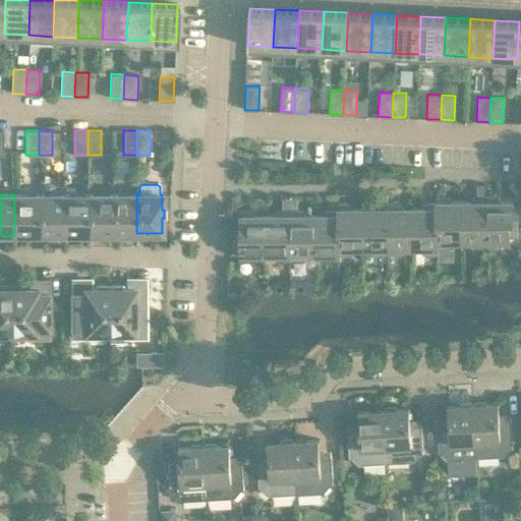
[(39,234),(39,194),(14,194),(14,236),(27,236),(27,234),(39,234)]
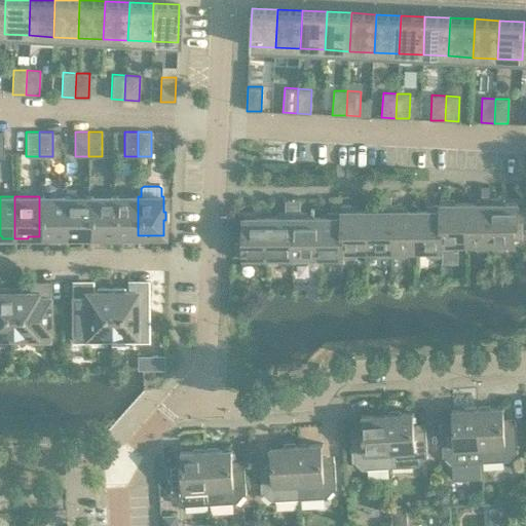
[(64,238),(64,196),(39,196),(39,236),(51,236),(51,238),(64,238)]
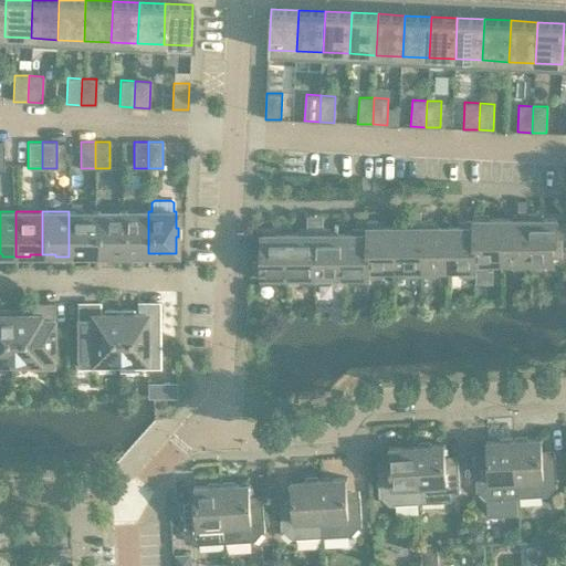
[(69,211),(69,257),(83,257),(83,253),(95,253),(95,211),(69,211)]
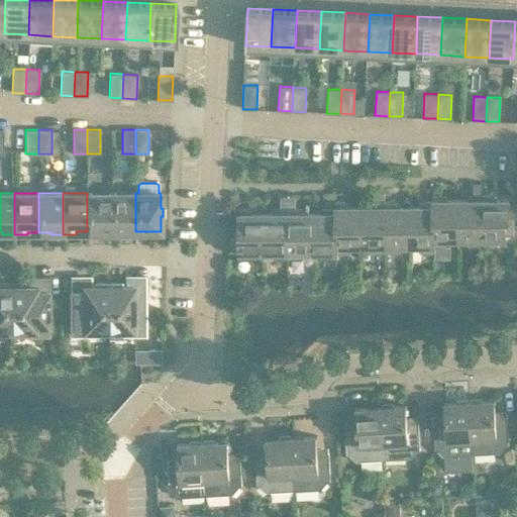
[(111,193),(87,193),(87,231),(99,231),(99,234),(111,234),(111,193)]
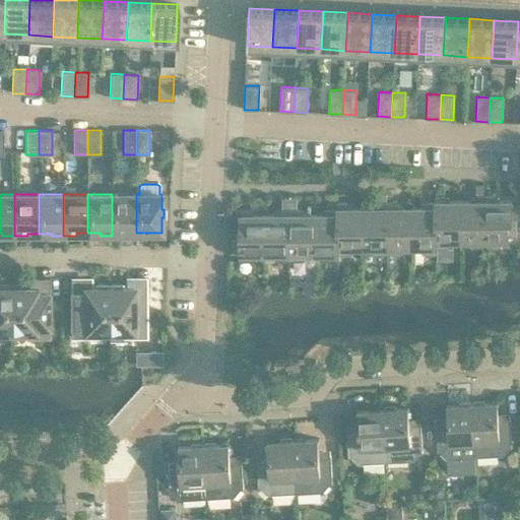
[(136,233),(136,194),(112,194),(112,236),(125,236),(125,233),(136,233)]
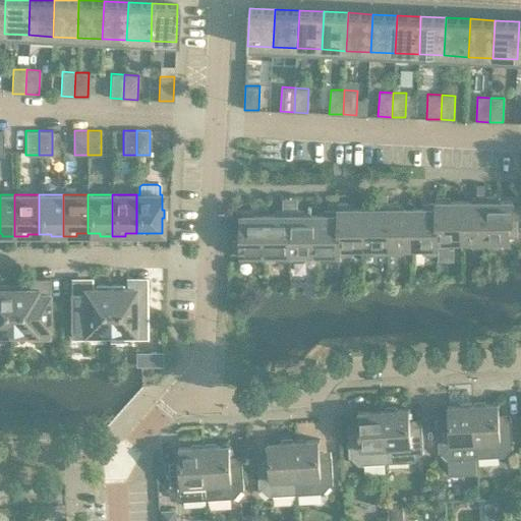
[(463,221),(463,201),(445,201),(445,196),(436,196),(436,203),(437,203),(437,248),(439,248),(450,248),(454,244),(454,240),(459,240),(459,221),(463,221)]
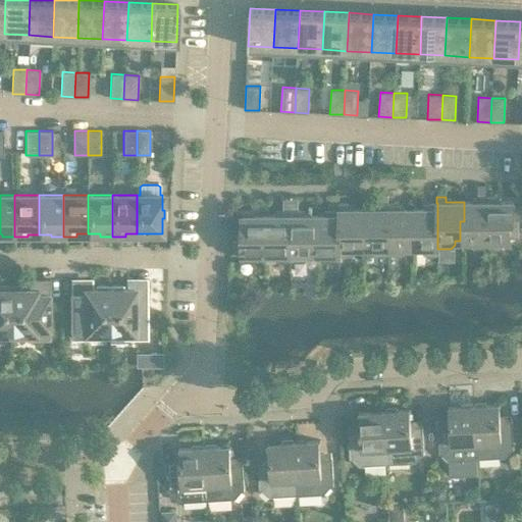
[(486,249),(486,197),(478,197),(478,202),(464,202),(464,221),(460,221),(460,241),(470,241),(470,245),(473,249),(486,249)]
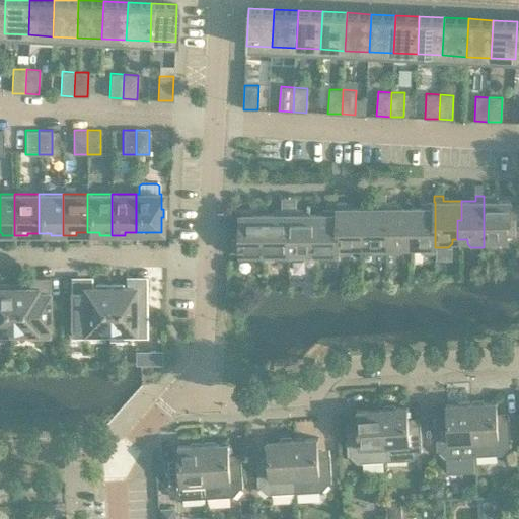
[(484,196),(484,247),(497,247),(501,243),(501,239),(507,239),(507,235),(515,235),(515,219),(511,219),(511,201),(492,201),(492,196),(484,196)]
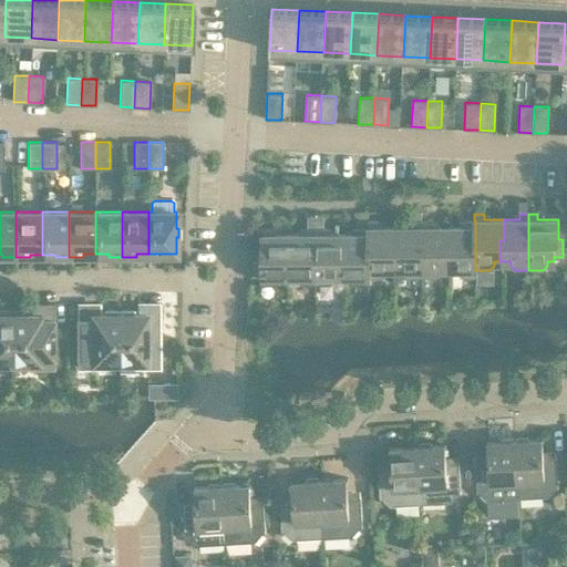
[(398,247),(398,227),(378,227),(378,220),(367,220),(367,227),(369,227),(369,277),(370,277),(383,277),(388,274),(388,268),(393,268),(393,247),(398,247)]
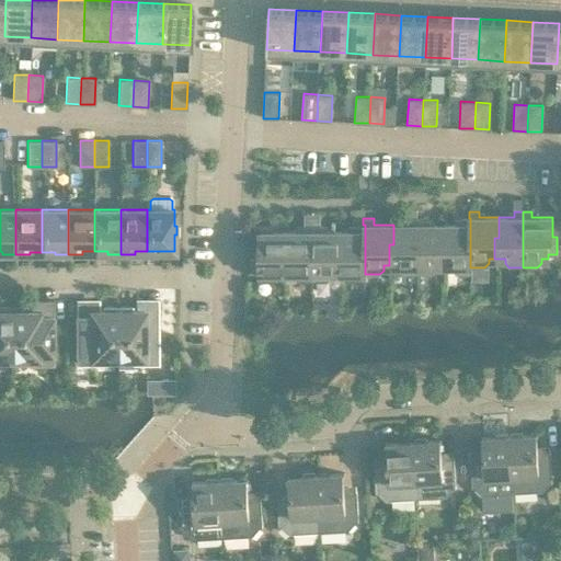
[(418,274),(418,218),(409,218),(409,225),(393,225),(393,244),(389,244),(389,265),(400,265),(400,271),(403,274),(418,274)]
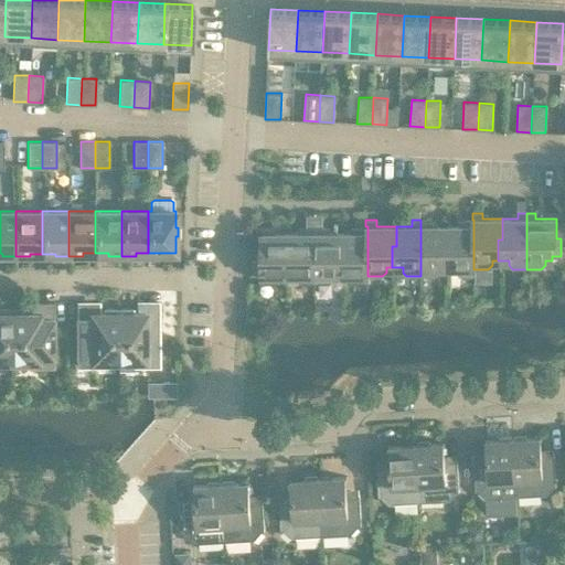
[(449,246),(449,225),(429,225),(429,220),(420,220),(420,276),(435,276),(439,272),(439,267),(445,267),(445,246),(449,246)]
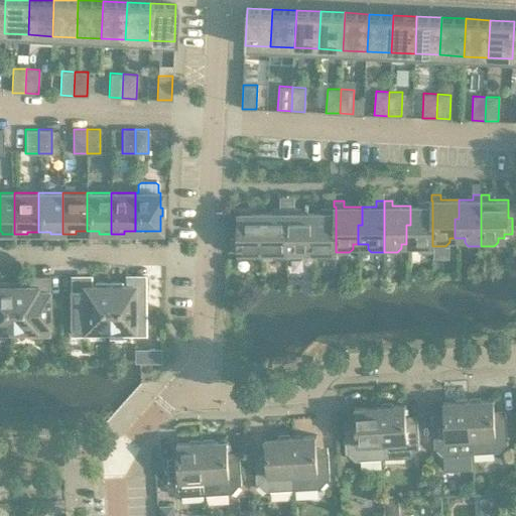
[(432,201),(431,201),(424,201),(424,206),(410,206),(410,225),(406,225),(406,244),(416,244),(416,248),(419,252),(434,252),(434,246),(432,246),(432,201)]
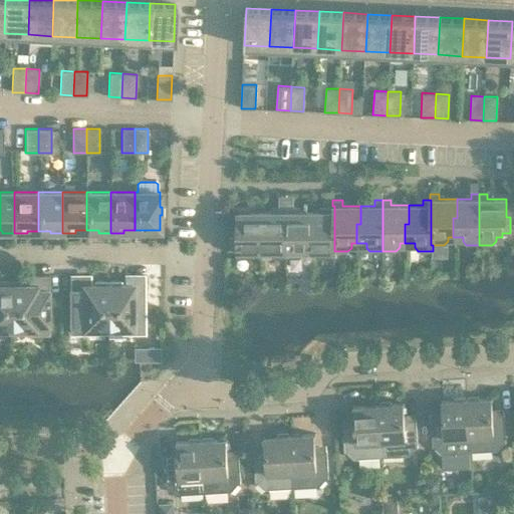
[(334,206),(332,206),(326,206),(326,212),(312,212),(312,230),(308,231),(308,249),(317,249),(317,254),(321,257),(335,257),(335,251),(334,251),(334,206)]
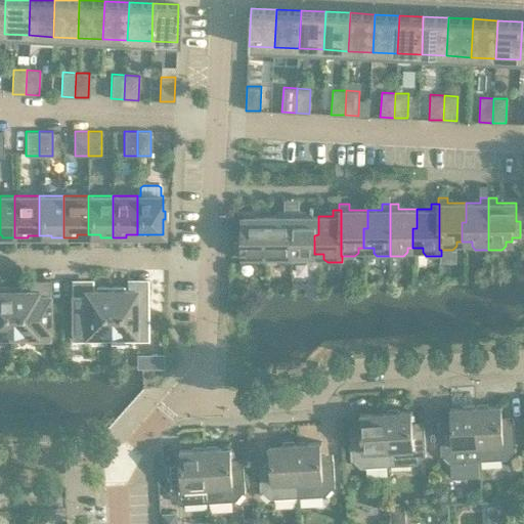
[(269,235),(269,216),(251,216),(251,211),(242,211),(242,241),(242,255),(242,263),(256,263),(260,259),(260,255),(265,255),(265,235),(269,235)]
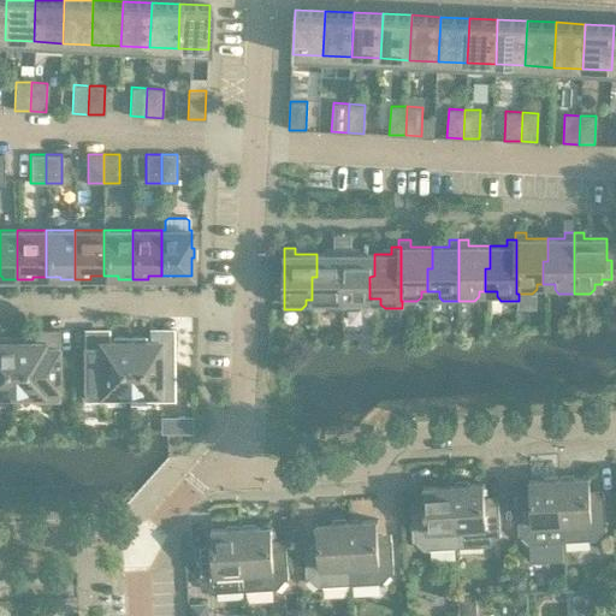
[(312,277),(312,300),(324,300),(324,304),(327,309),(343,309),(343,248),(333,248),(333,254),(317,254),(317,277),(312,277)]
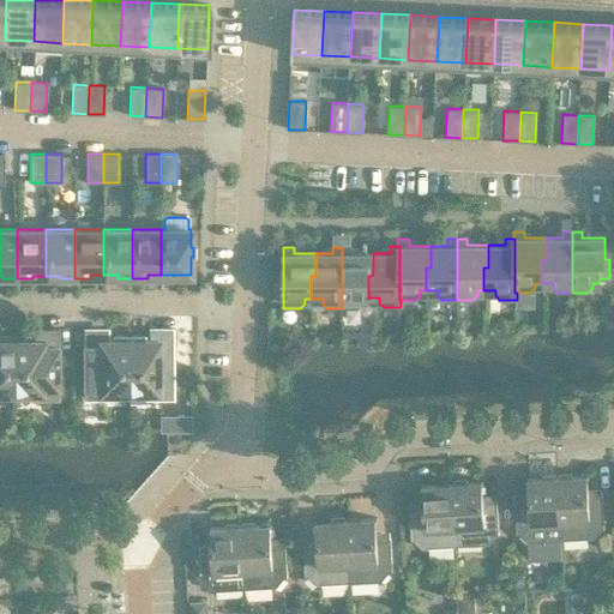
[(342,247),(342,308),(357,308),(361,304),(361,299),(368,298),(368,276),(373,275),(373,253),(351,253),(351,247),(342,247)]
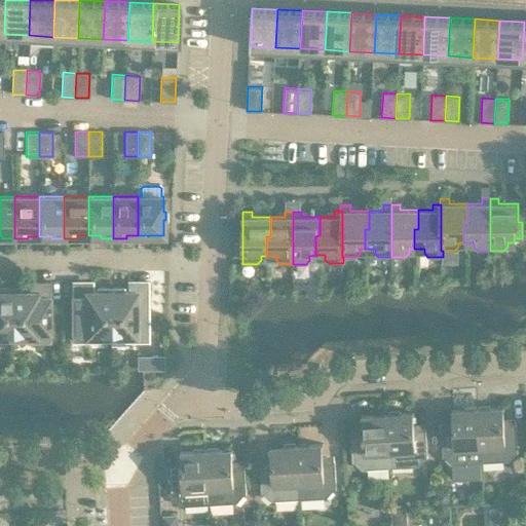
[(242,256),(242,241),(234,241),(234,256),(242,256)]
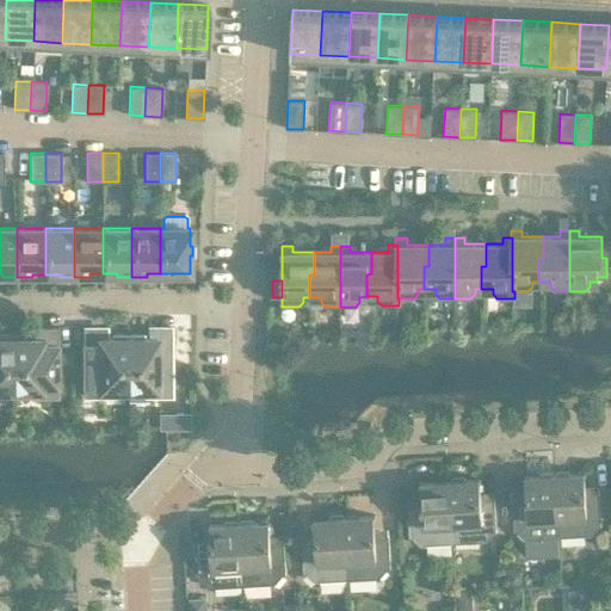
[(129,334),(127,334),(128,390),(155,390),(155,395),(155,396),(162,396),(171,395),(171,387),(171,327),(170,327),(170,328),(154,328),(154,331),(155,331),(155,338),(142,338),(142,334),(129,334)]
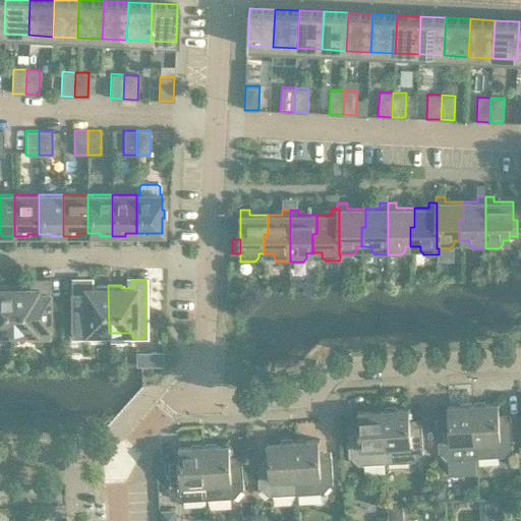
[(12,285),(10,285),(11,333),(35,333),(35,337),(35,338),(41,338),(48,338),(48,330),(49,331),(48,280),(47,280),(47,281),(34,281),(34,282),(35,282),(35,288),(23,288),(23,286),(12,286),(12,285)]
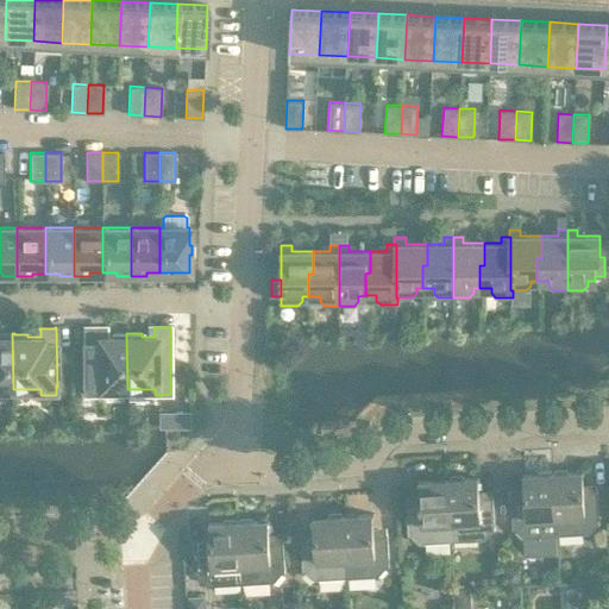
[(99,389),(127,389),(126,333),(125,333),(112,333),(112,334),(112,337),(99,337),(99,330),(100,330),(100,328),(85,328),(85,327),(83,327),(83,385),(83,395),(93,395),(100,395),(100,394),(99,394),(99,389)]
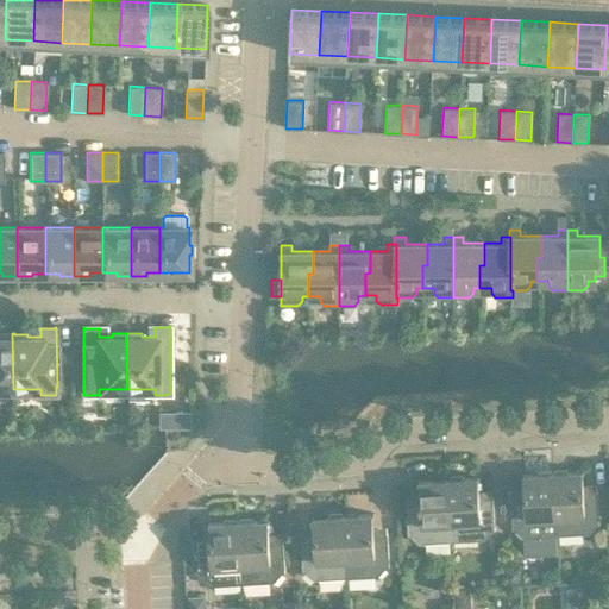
[(0,389),(13,389),(12,333),(11,333),(11,334),(0,333),(0,389)]
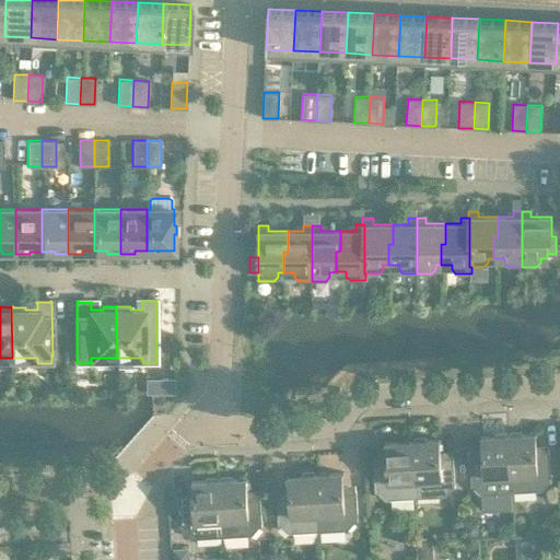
[(173,378),(160,378),(161,392),(173,392),(173,378)]
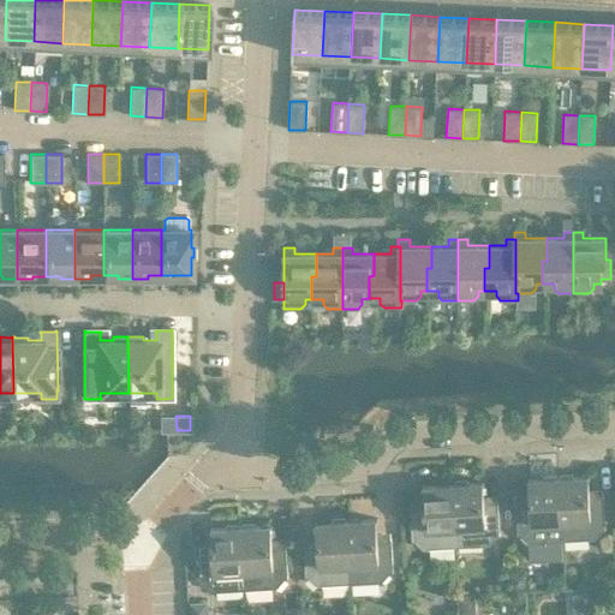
[(589,476),(559,478),(562,539),(593,538),(602,529),(605,529),(603,495),(589,496),(587,477),(589,477),(589,476)]
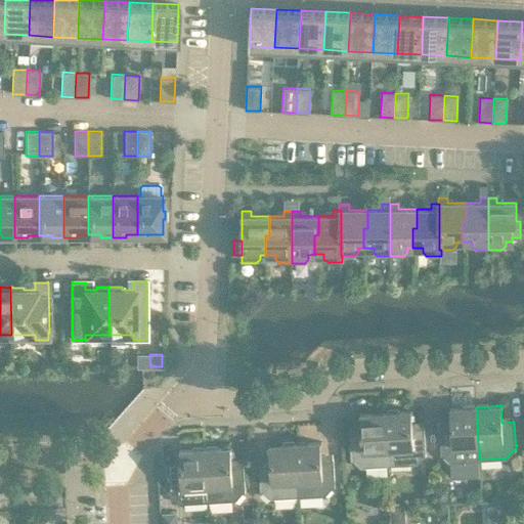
[(450,462),(479,460),(476,407),(449,408),(449,409),(450,409),(451,426),(439,426),(441,454),(443,454),(450,462)]
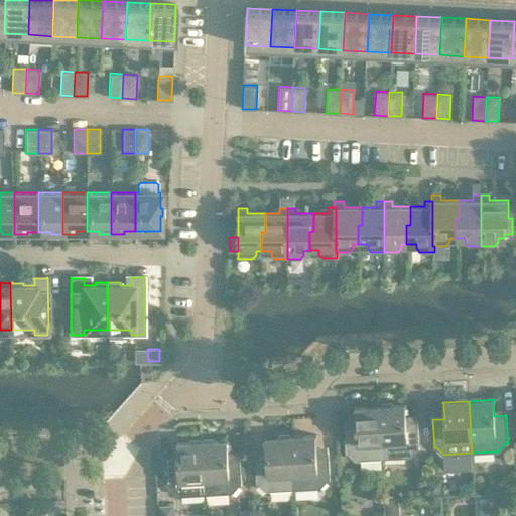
[(406,404),(380,406),(383,459),(410,457),(416,448),(419,448),(417,420),(405,421),(404,406),(406,405),(406,404)]
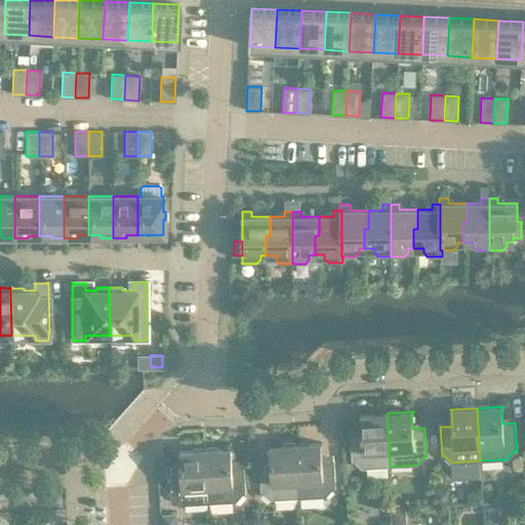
[(390,467),(387,413),(360,414),(360,415),(361,415),(362,432),(350,433),(352,461),(354,461),(362,468),(390,467)]
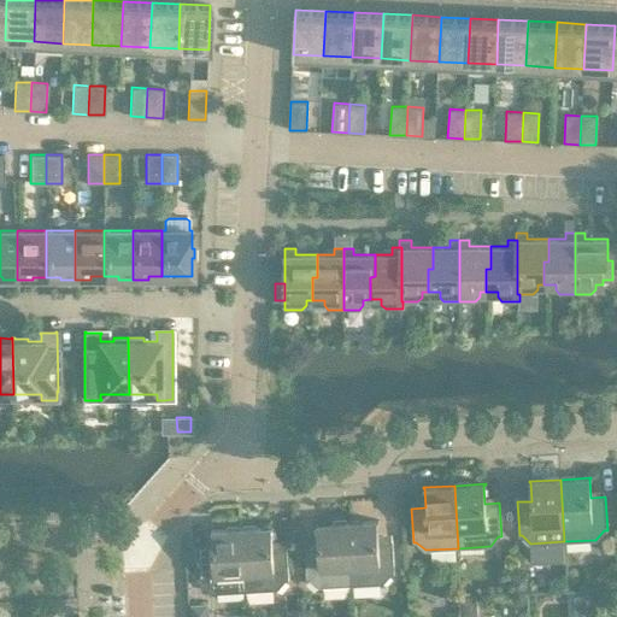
[(347,522),(351,585),(383,583),(392,574),(394,574),(393,540),(378,540),(377,522),(378,522),(378,521),(347,522)]
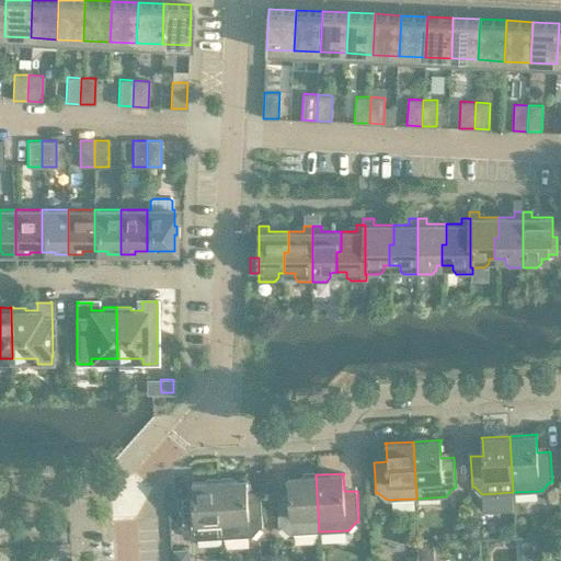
[(319,531),(316,474),(287,477),(287,478),(288,478),(289,494),(277,495),(278,526),(282,526),(289,534),(319,531)]
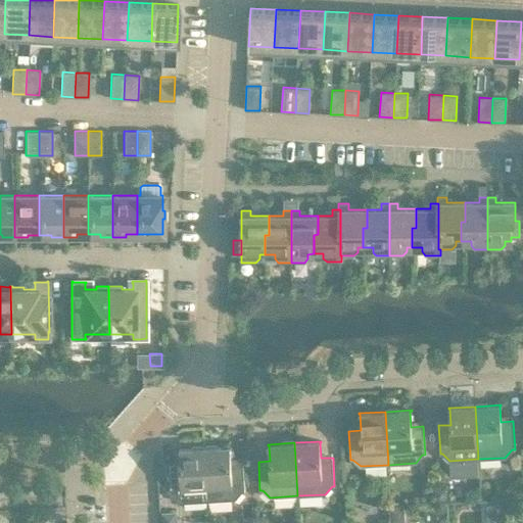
[(231,446),(204,447),(207,501),(235,500),(242,491),(245,491),(243,463),(231,464),(230,447),(231,447),(231,446)]
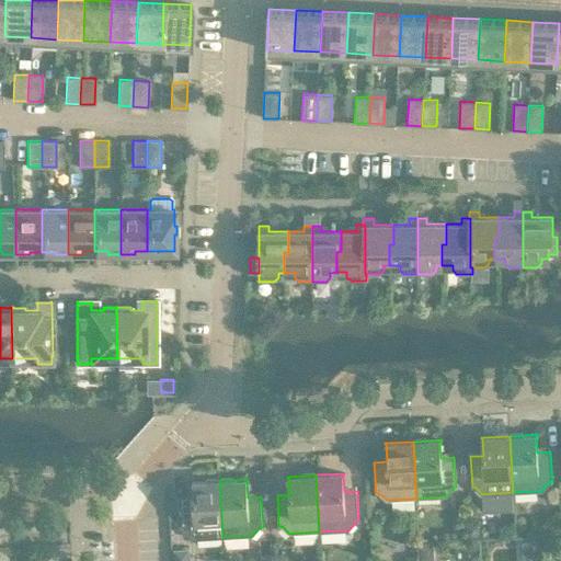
[(222,537),(219,480),(191,482),(191,483),(193,483),(194,501),(181,501),(182,531),(185,531),(193,539),(222,537)]
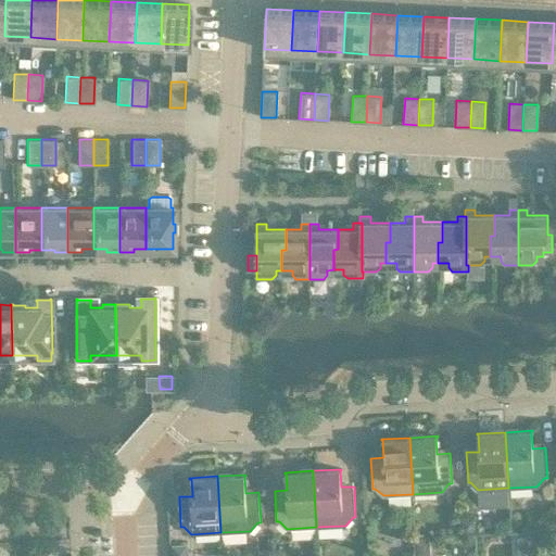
[(430,552),(429,538),(416,538),(417,553),(430,552)]
